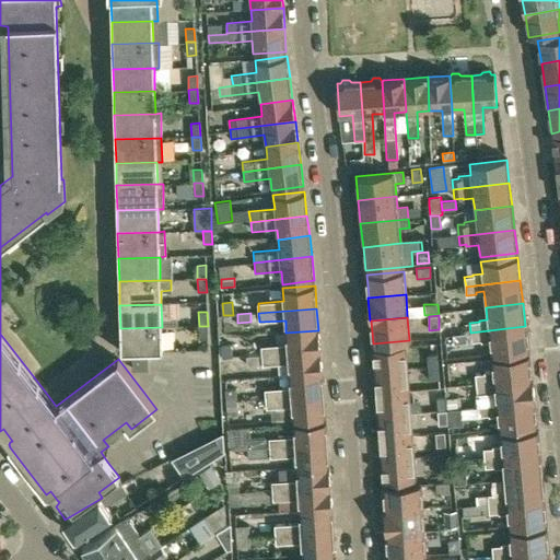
[(208,326),(199,326),(199,339),(208,339),(208,326)]
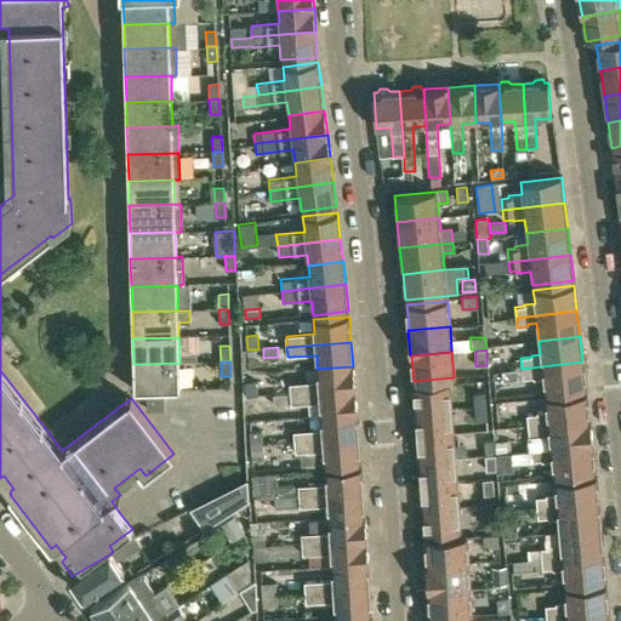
[(523,380),(543,377),(545,392),(586,387),(582,362),(522,369),(523,380)]
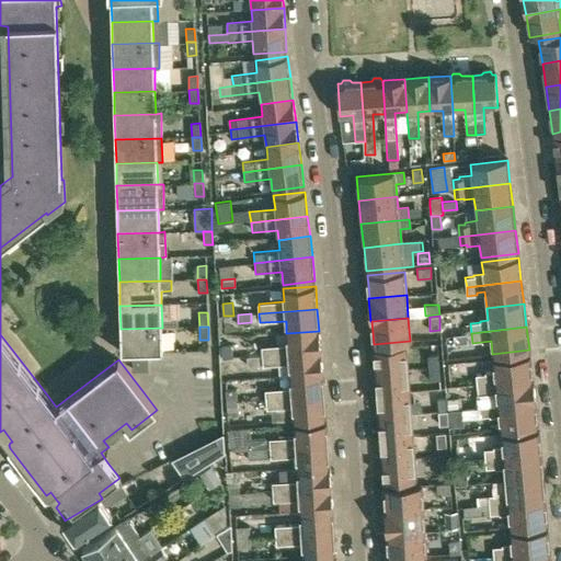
[(162,352),(162,328),(121,329),(122,353),(162,352)]
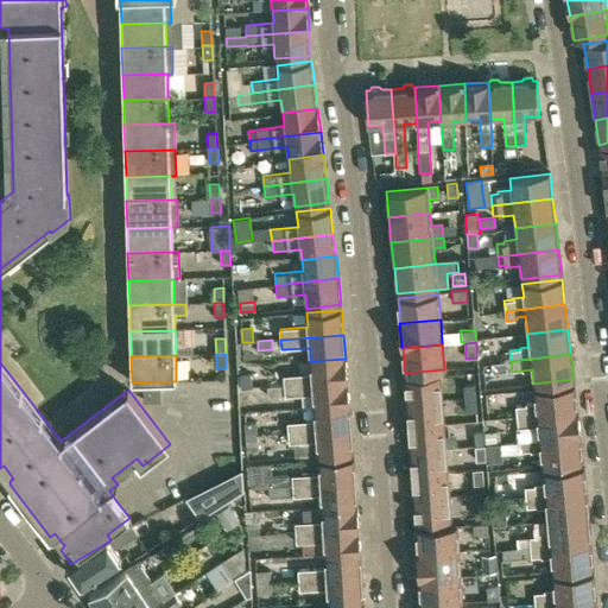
[(284,377),(285,386),(348,381),(346,359),(310,361),(311,374),(284,377)]
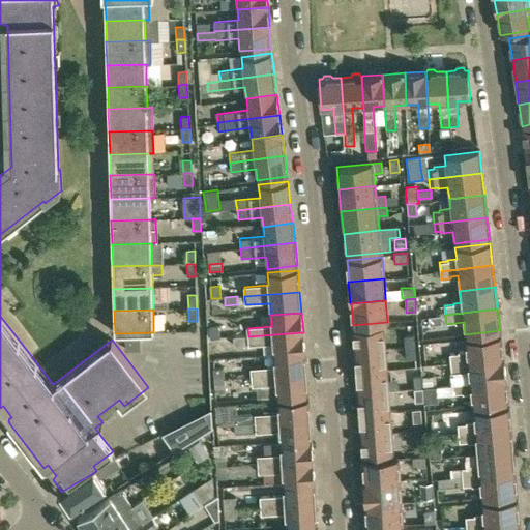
[(219,337),(217,325),(208,326),(210,339),(219,337)]
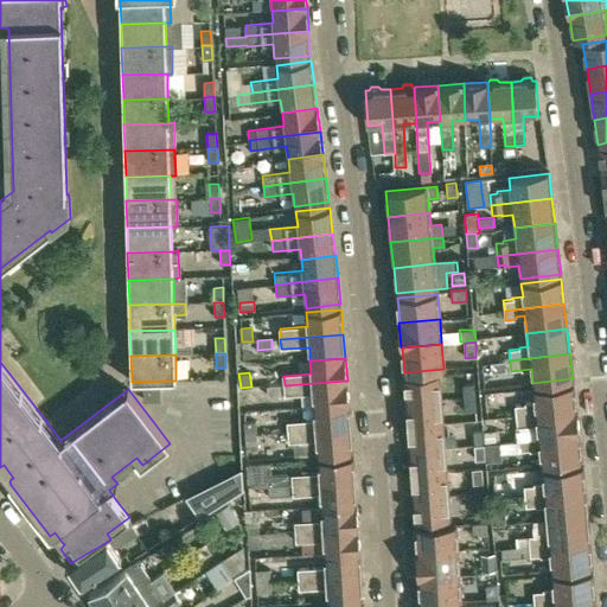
[(407,402),(440,400),(439,375),(406,377),(407,402)]
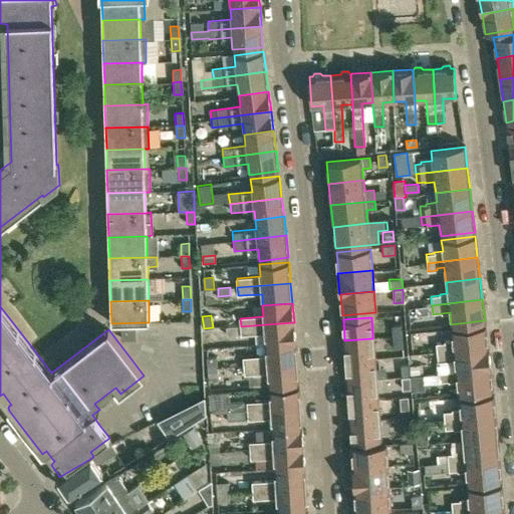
[(294,322),(241,326),(226,327),(227,336),(265,333),(265,344),(295,342),(294,322)]
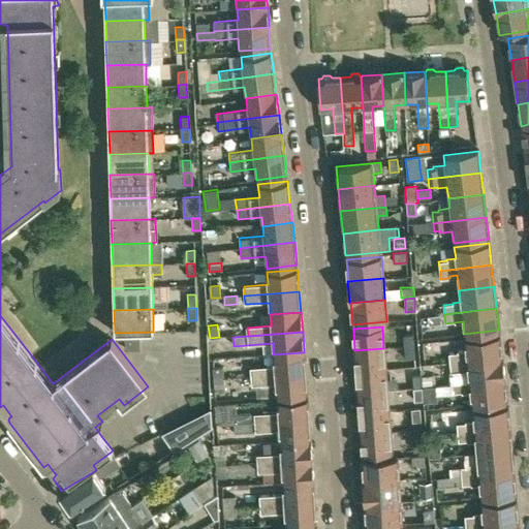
[(404,347),(414,346),(413,335),(403,335),(404,347)]
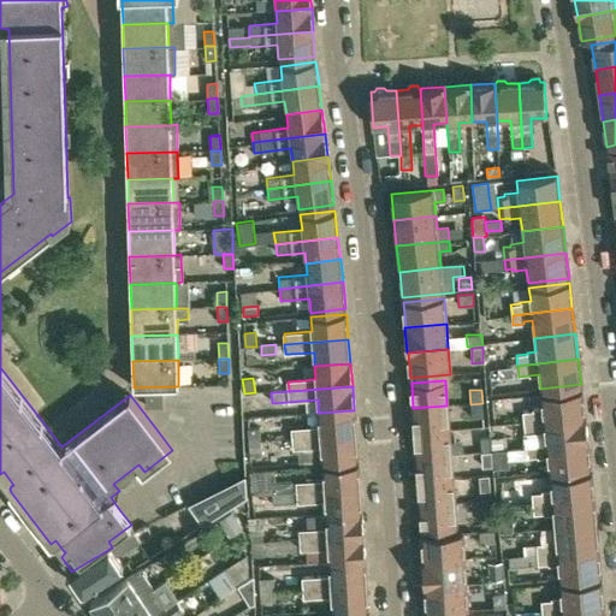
[(533,414),(522,415),(523,424),(584,415),(580,390),(540,395),(543,409),(533,410),(533,414)]
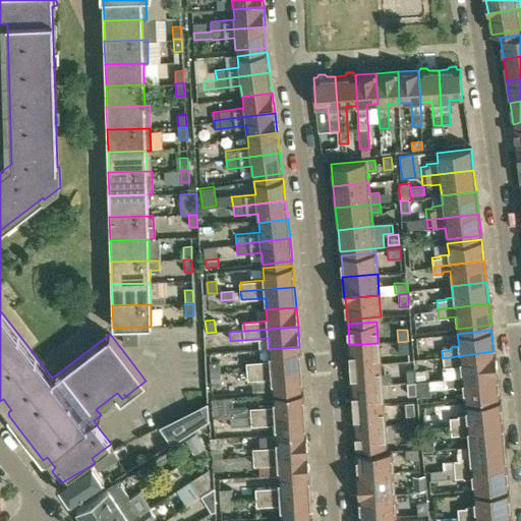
[(123,344),(137,343),(137,333),(123,334),(123,344)]
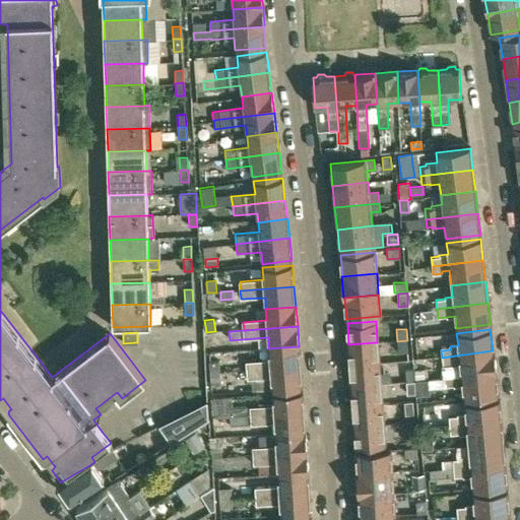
[(407,340),(397,341),(398,353),(408,352),(407,340)]
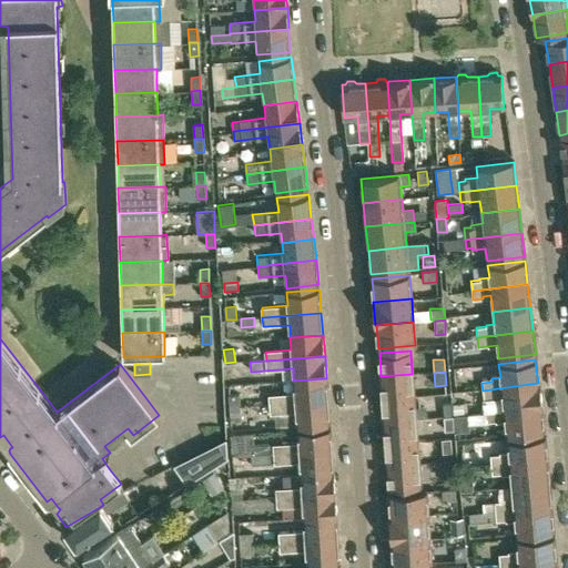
[(414,396),(412,374),(381,376),(383,398),(414,396)]
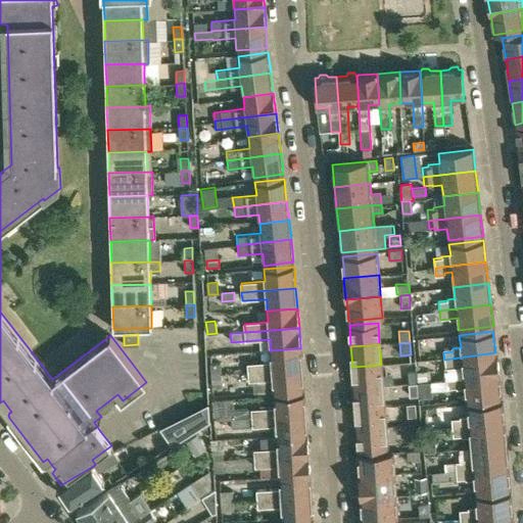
[(248,373),(302,369),(300,348),(270,350),(271,362),(247,364),(248,373)]
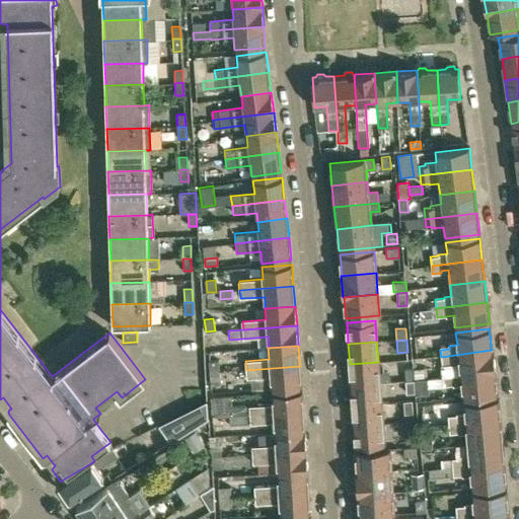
[(492,350),(441,357),(442,364),(451,363),(451,365),(459,364),(460,375),(460,376),(495,372),(493,350),(492,350)]
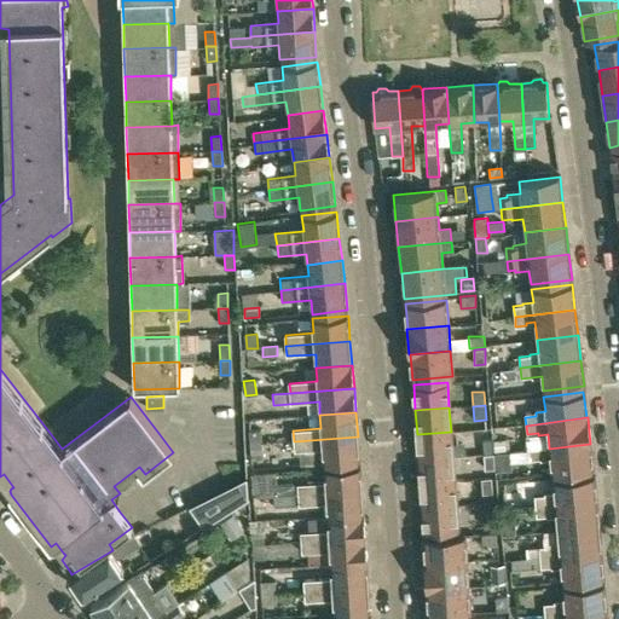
[(249,431),(250,444),(261,444),(260,431),(249,431)]
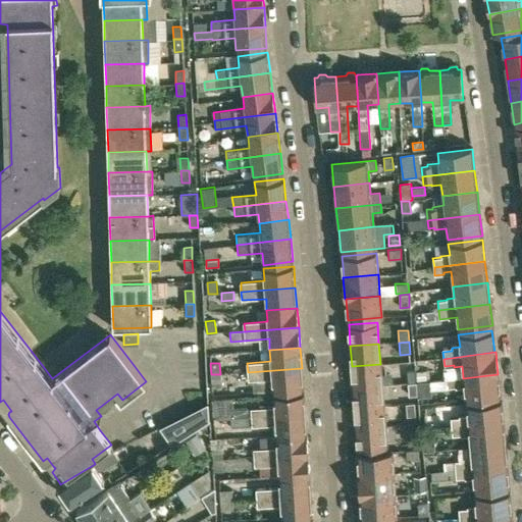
[(381,385),(380,364),(352,366),(353,387),(381,385)]
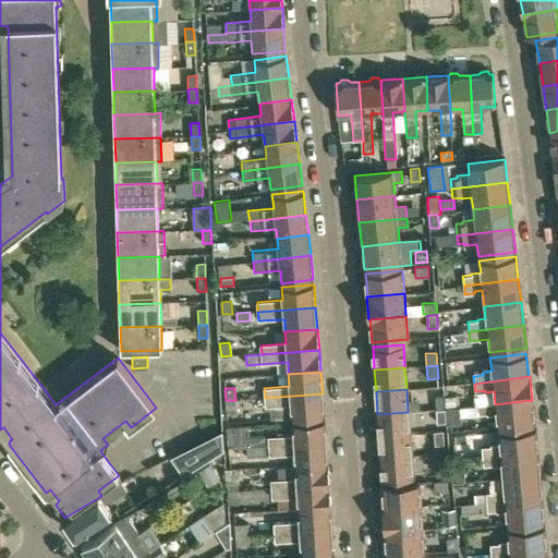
[(324,416),(323,393),(265,398),(266,408),(291,405),(292,419),(324,416)]
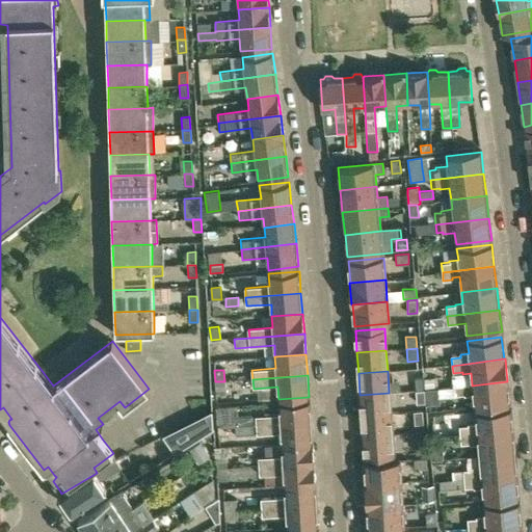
[(415,391),(424,390),(423,376),(414,377),(415,391)]
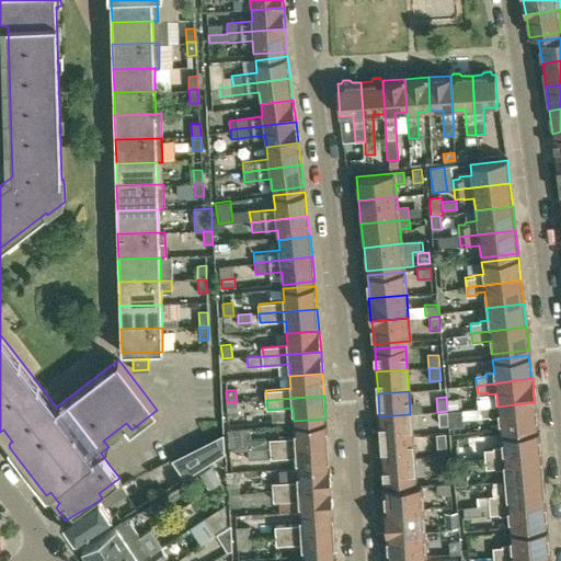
[(238,414),(237,402),(227,402),(228,415),(238,414)]
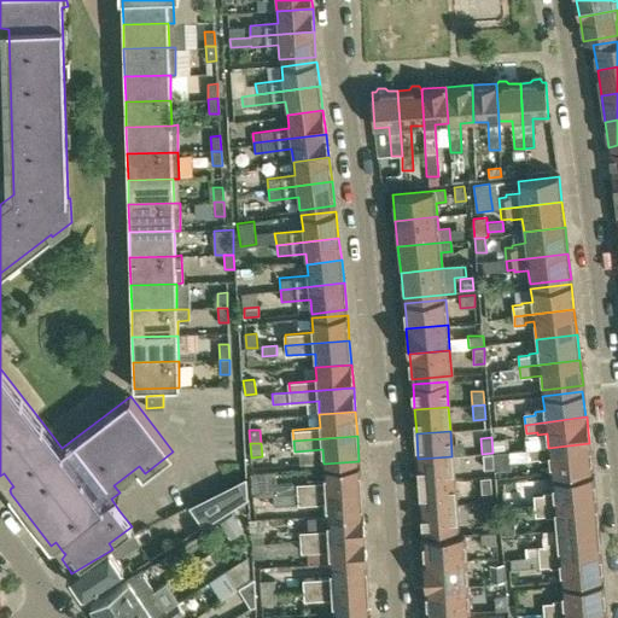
[(548,447),(528,449),(529,459),(540,458),(541,461),(549,460),(552,474),(592,470),(588,444),(589,443),(548,448),(548,447)]
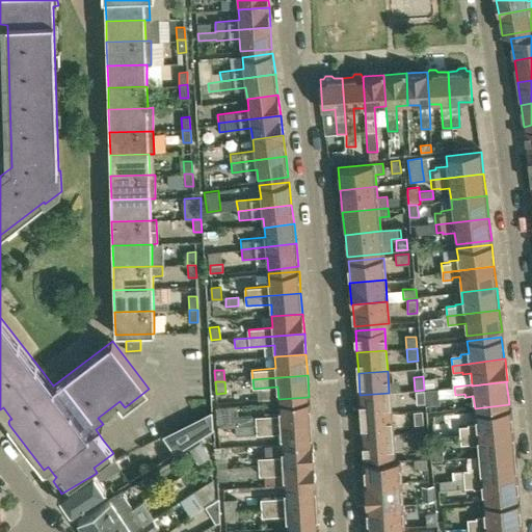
[(439,397),(437,388),(425,390),(427,405),(440,403),(439,397)]
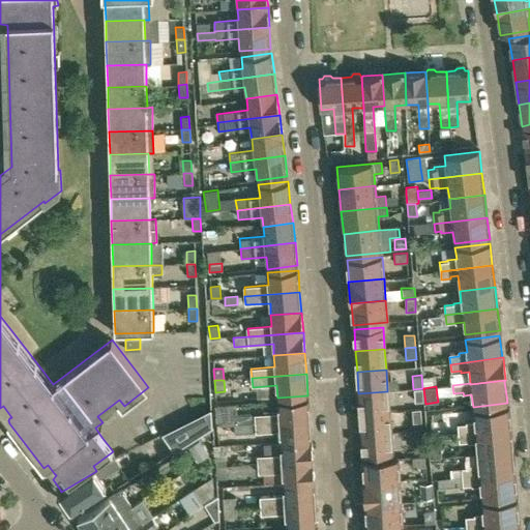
[(422,389),(414,389),(415,403),(423,402),(422,389)]
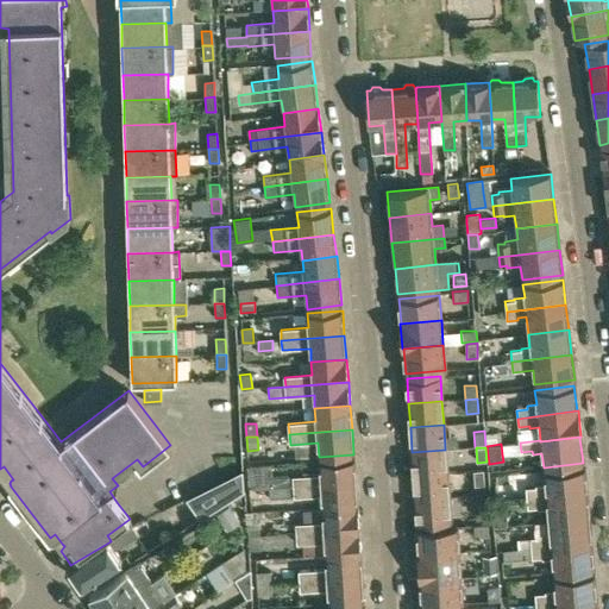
[(412,452),(414,476),(447,473),(445,450),(412,452)]
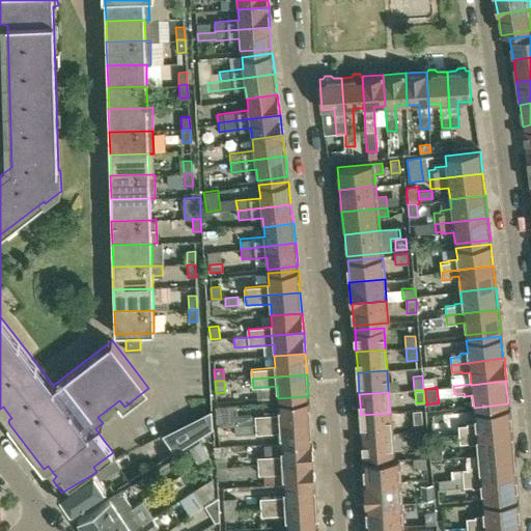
[(310,421),(309,400),(278,402),(279,414),(238,417),(238,425),(310,421)]
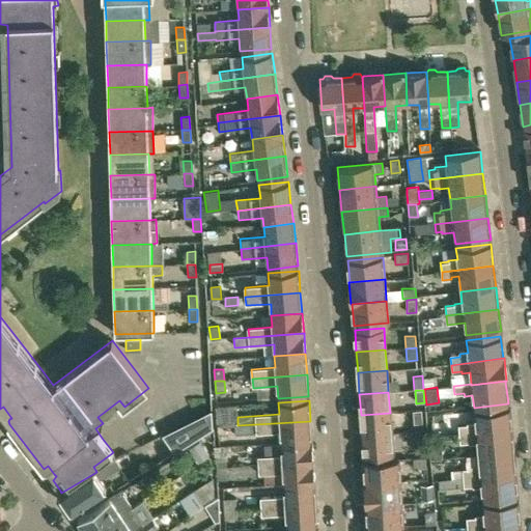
[(468,424),(458,425),(459,436),(511,430),(509,409),(474,412),(475,422),(467,422),(468,424)]
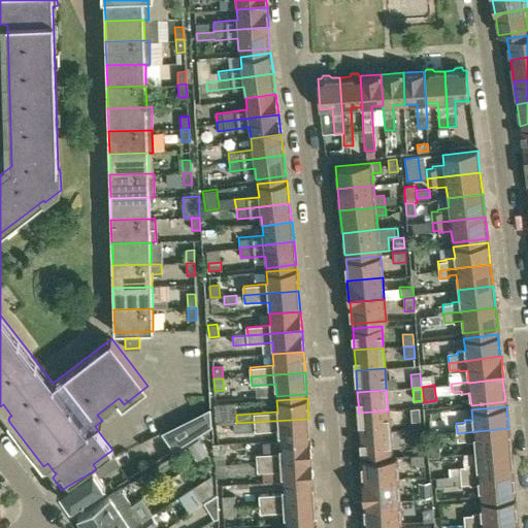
[(419,407),(410,408),(411,421),(420,420),(419,407)]
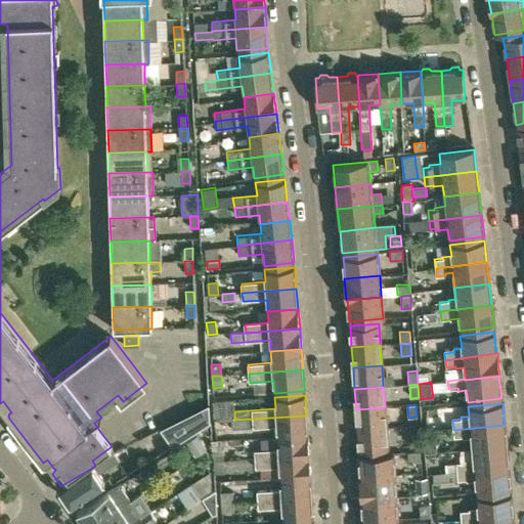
[(172,445),(210,422),(208,405),(163,430),(172,445)]
